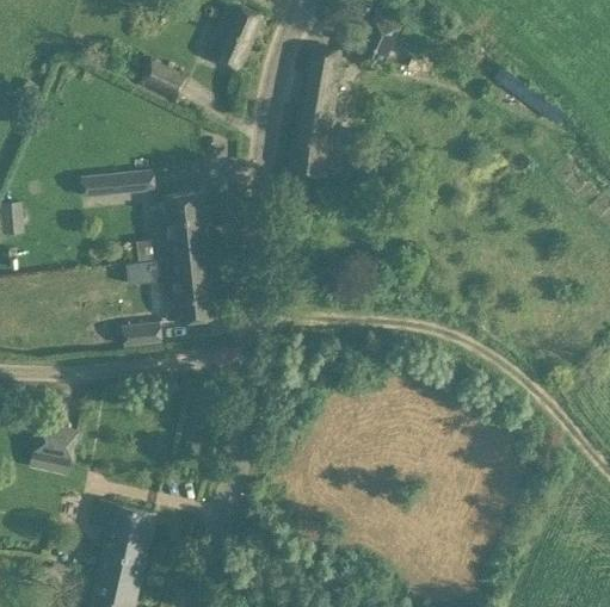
[(241,72),(265,17),(234,4),(210,59),(241,72)]
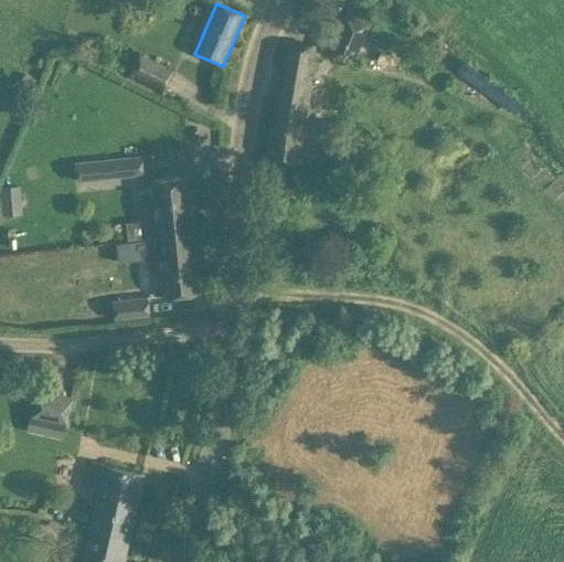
[(352,63),(368,28),(347,18),(328,52),(352,63)]
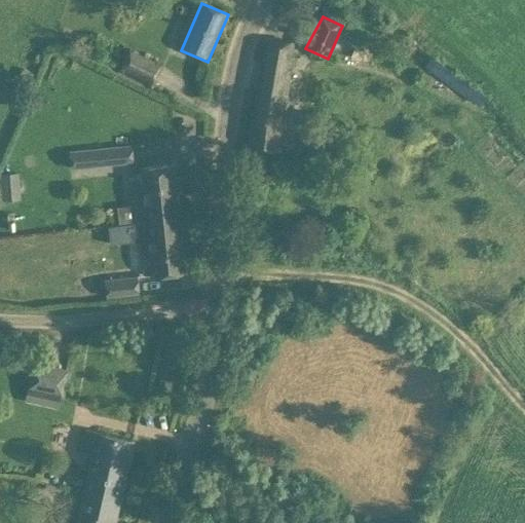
[(277,156),(292,65),(295,44),(267,41),(249,150),(269,154),(277,156)]
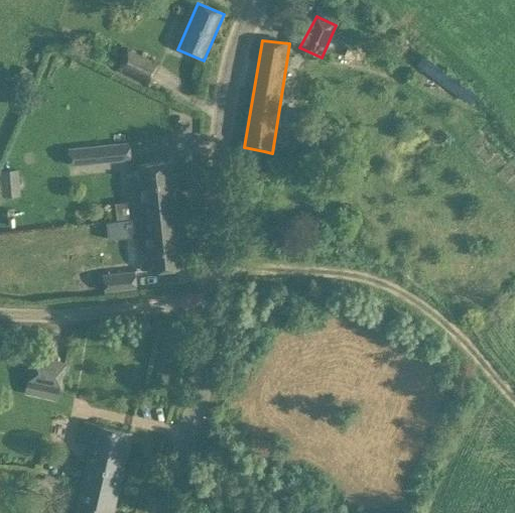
[(128,51),(119,70),(134,77),(143,58),(128,51)]
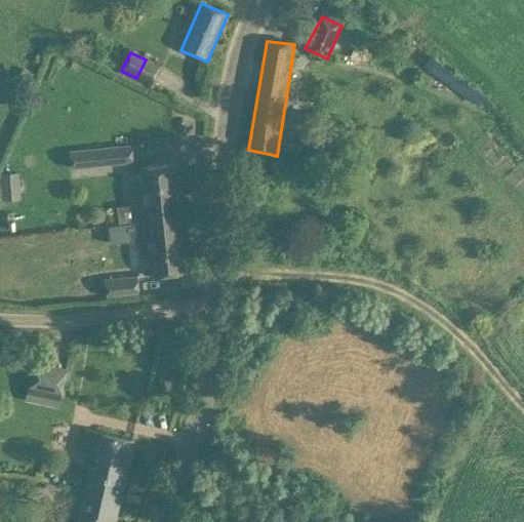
[(429,70),(478,107),(484,99),(436,62),(429,70)]
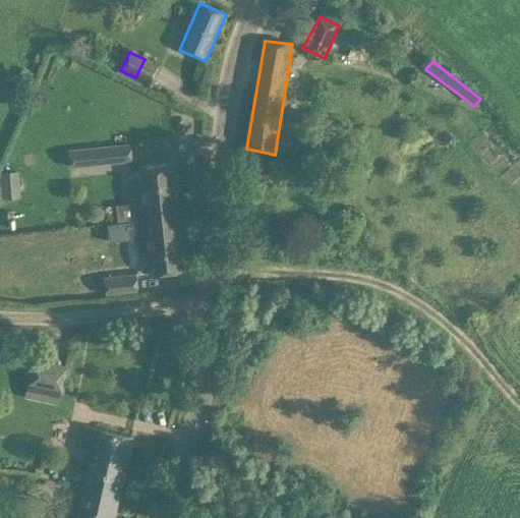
[(69,168),(131,163),(130,147),(68,153),(69,168)]
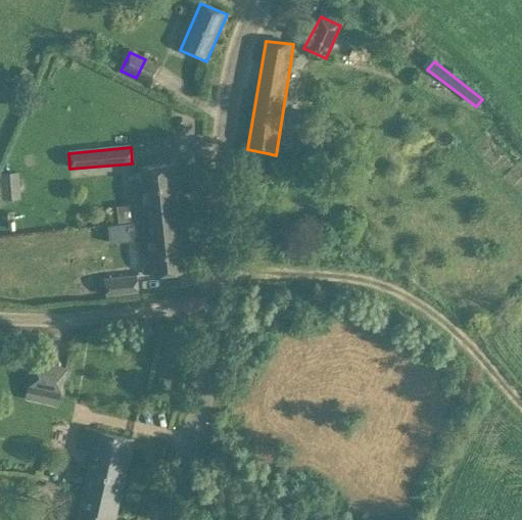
[(144,205),(137,206),(138,223),(181,219),(175,164),(140,169),(142,188),(144,205)]
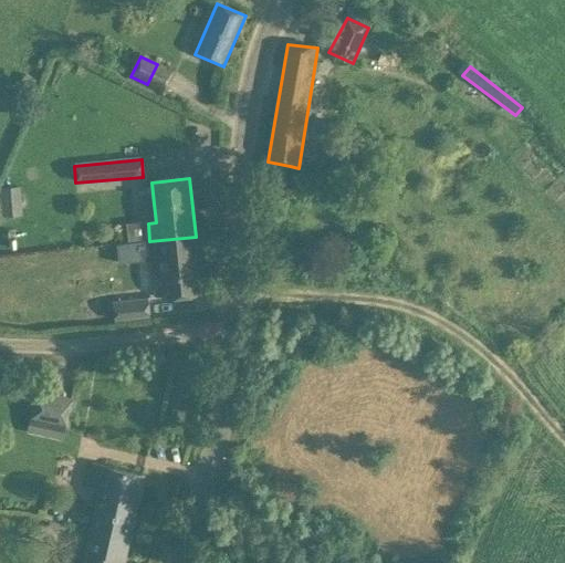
[(3,218),(23,216),(21,188),(2,189),(3,218)]
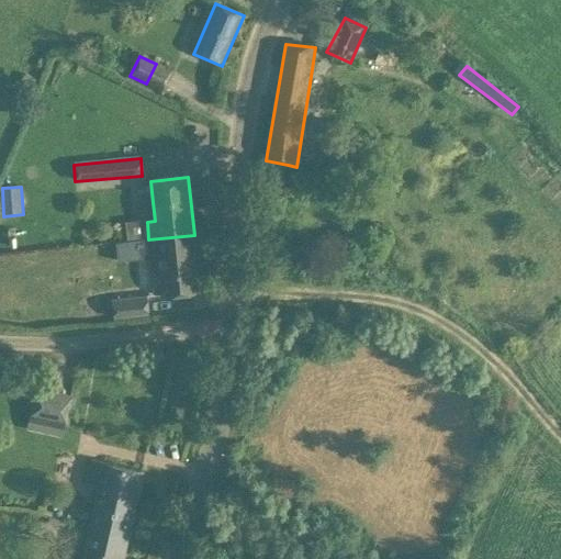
[(148,239),(116,244),(119,263),(150,259),(159,258),(160,276),(163,297),(200,293),(194,235),(148,239)]
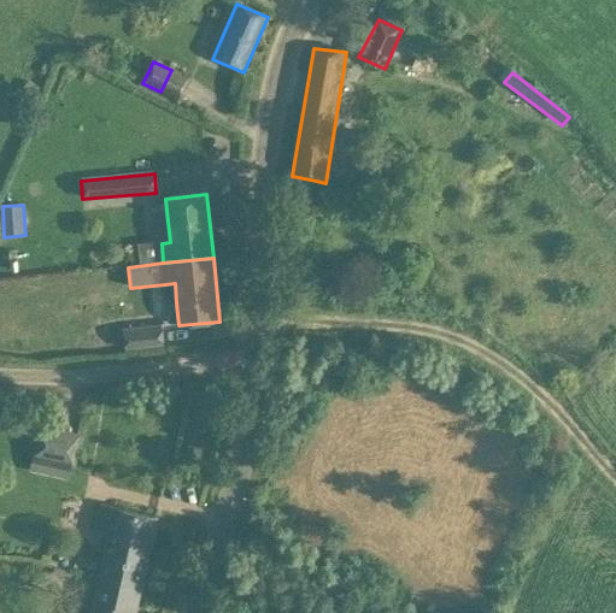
[(127,351),(164,347),(162,326),(124,329),(127,351)]
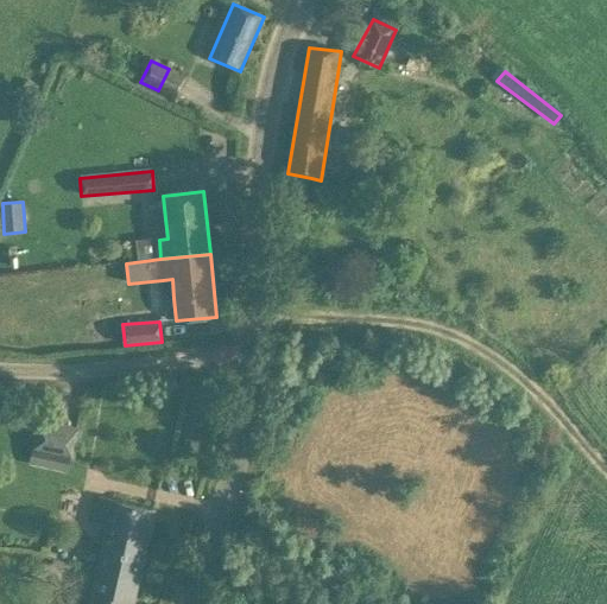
[(38,420),(32,451),(74,461),(81,428),(38,420)]
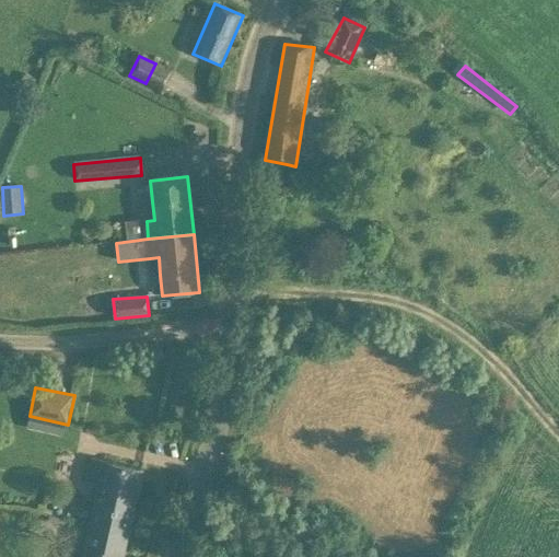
[(128,536),(142,471),(92,460),(86,486),(99,488),(90,528),(128,536)]
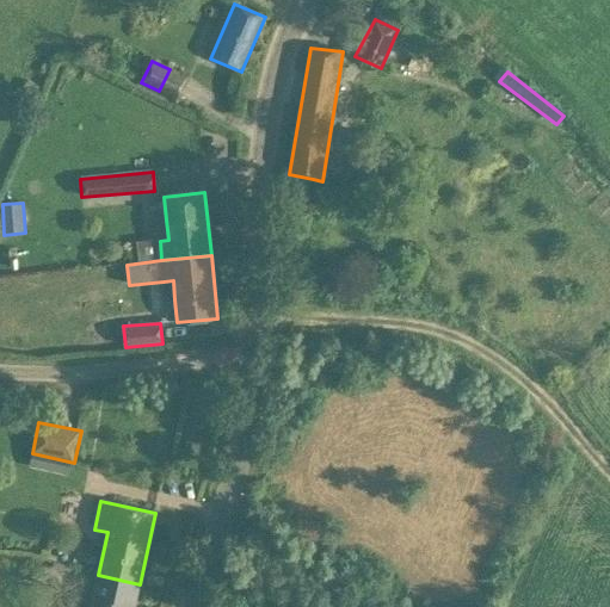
[(134,606),(140,584),(98,575),(91,606),(134,606)]
